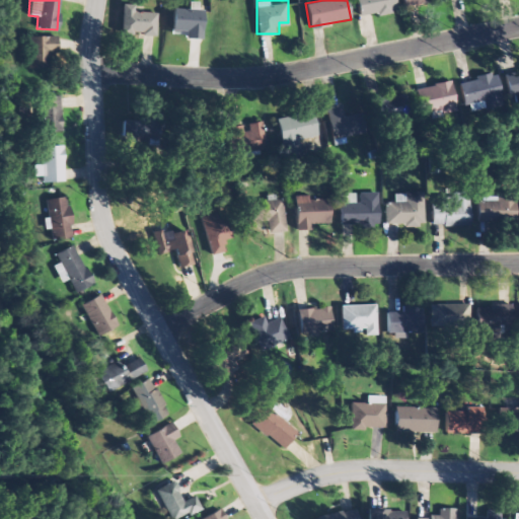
[(358,0),(361,16),(397,9),(395,0),(358,0)]
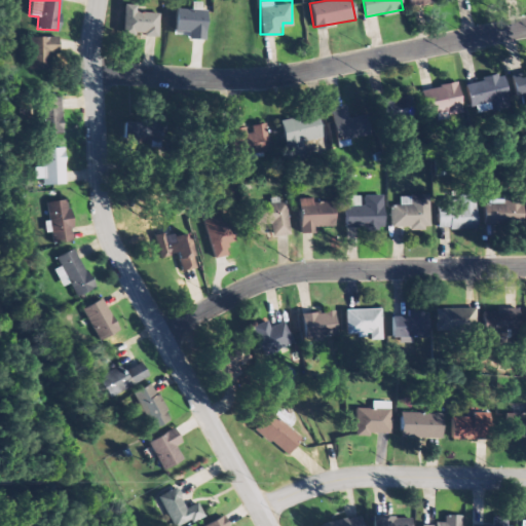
[(187,9),(175,9),(175,28),(184,28),(184,37),(207,38),(208,2),(187,1),(187,9)]
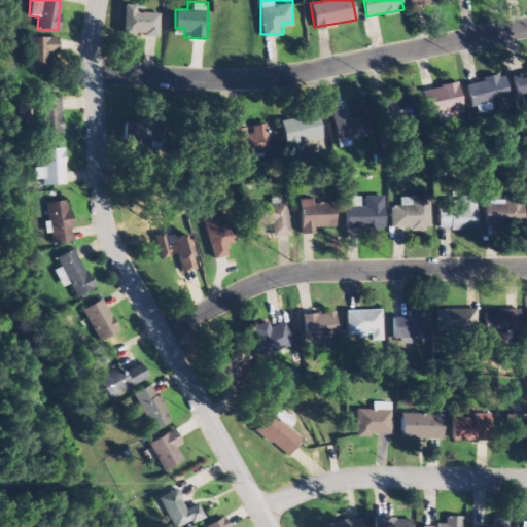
[(123,34),(160,34),(160,10),(123,10),(123,34)]
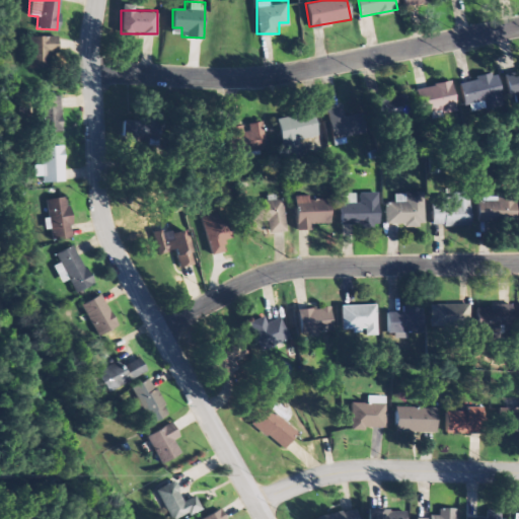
[(55,34),(25,34),(25,67),(46,67),(46,57),(55,57),(55,34)]
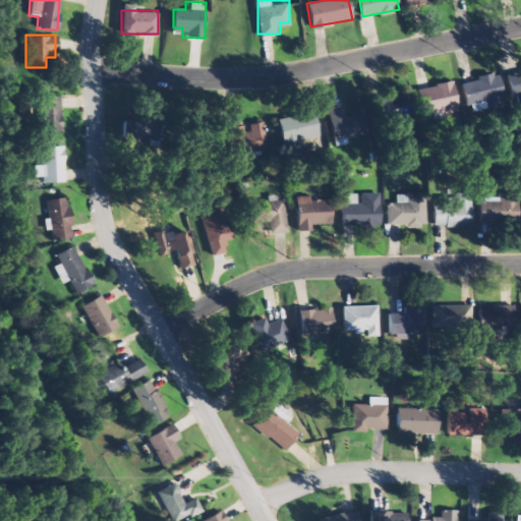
[(505,71),(511,99),(520,97),(520,101),(520,76),(519,68),(505,71)]
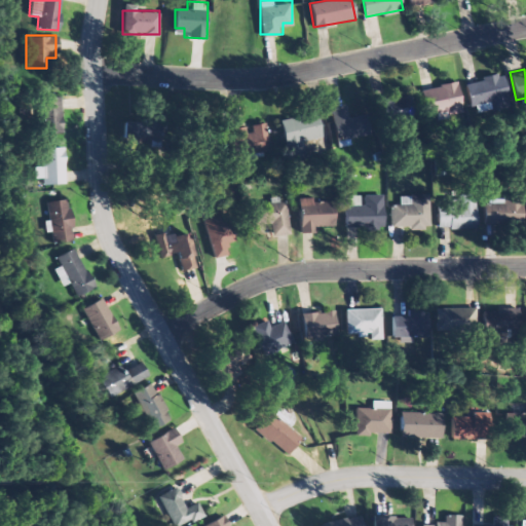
[(472,113),(510,104),(502,71),(463,79),(472,113)]
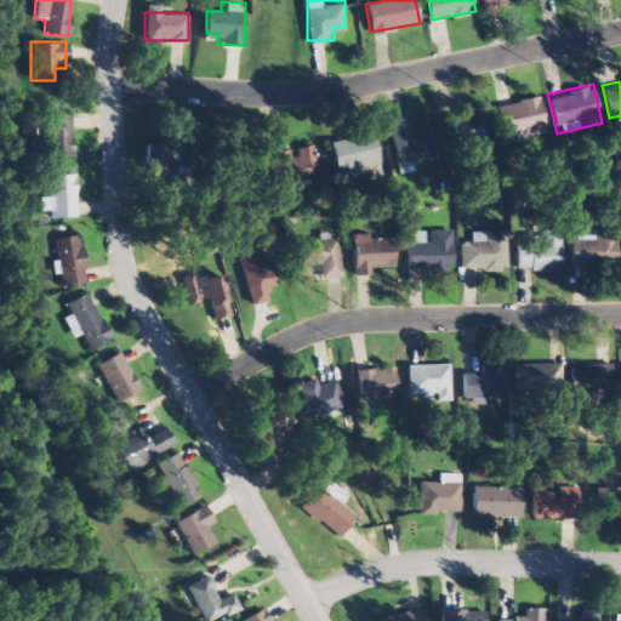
[(547,131),(540,96),(495,104),(502,140),(547,131)]
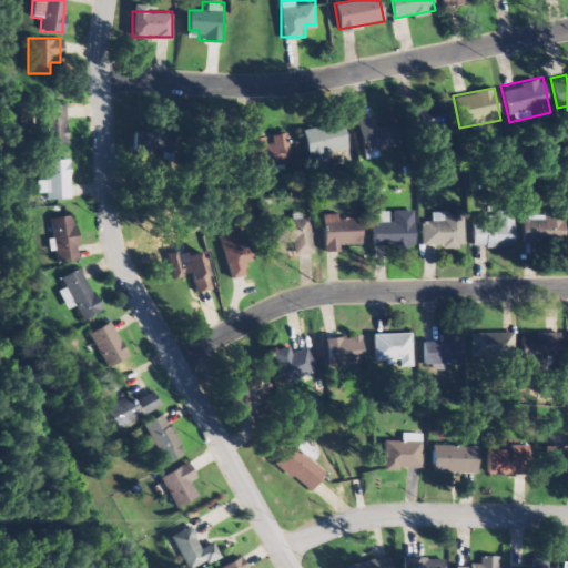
[(450,123),(445,99),(405,109),(411,133),(450,123)]
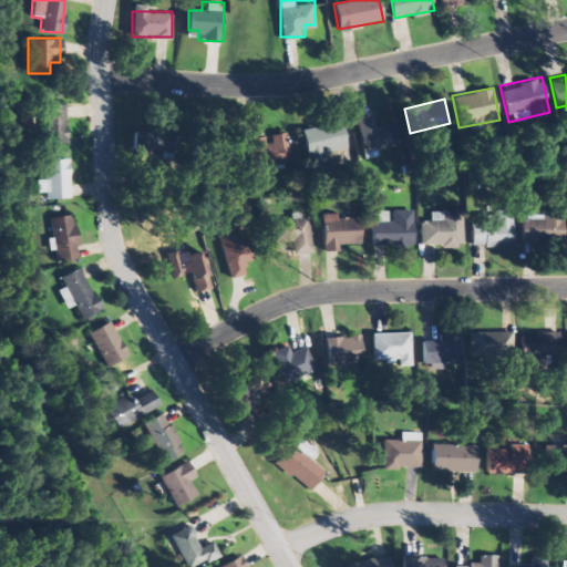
[(66,142),(63,102),(40,104),(42,143),(66,142)]
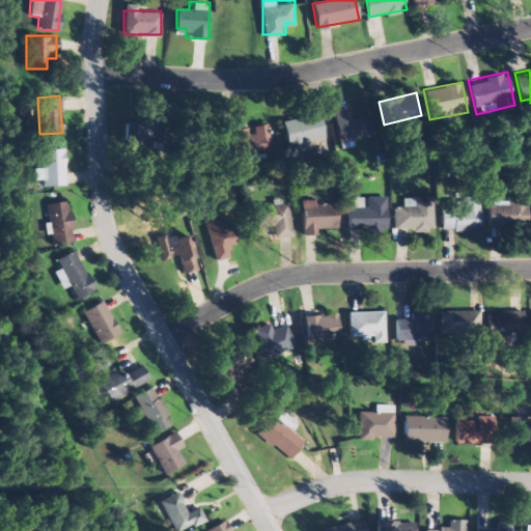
[(372,137),(369,112),(354,114),(352,105),(333,108),(339,142),(372,137)]
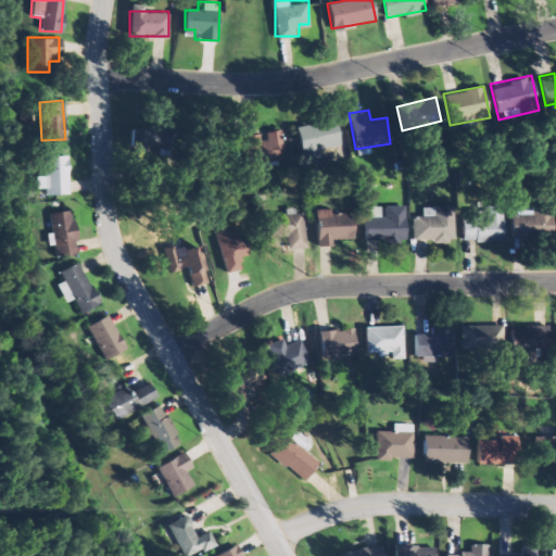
[(304,169),(325,166),(320,144),(340,141),(336,117),(297,125),(304,169)]
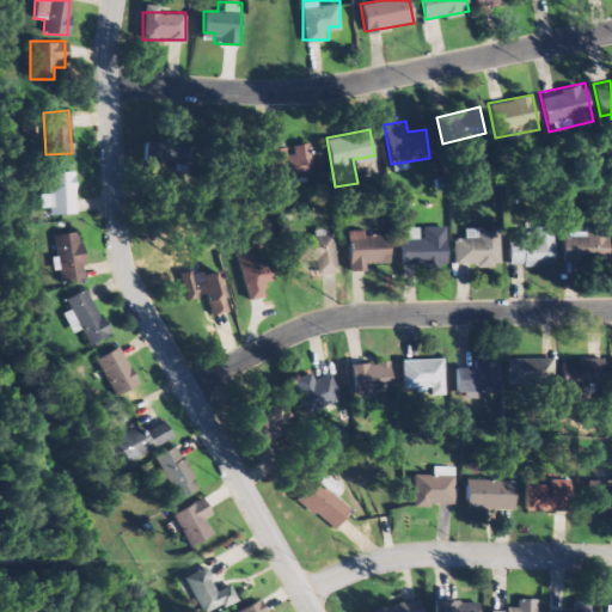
[(188,139),(142,139),(142,161),(188,161),(188,139)]
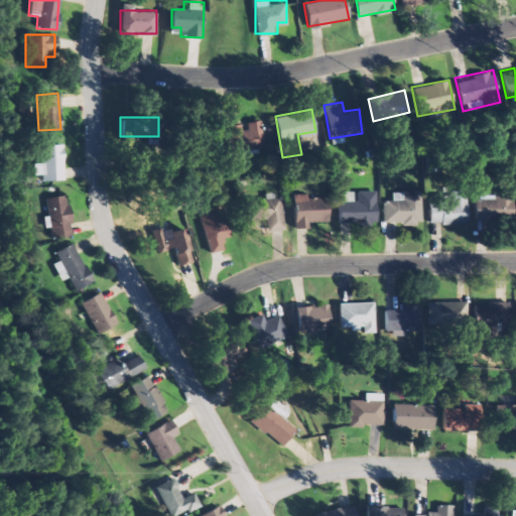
[(228,124),(230,152),(264,149),(262,121),(228,124)]
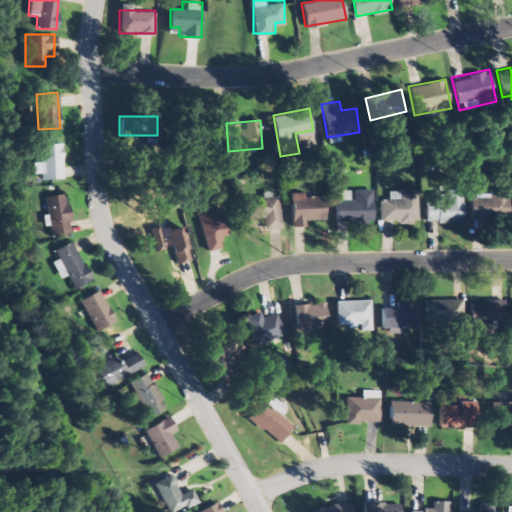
[(42,178),(62,178),(62,142),(42,142),(42,161),(32,161),(32,172),(42,172),(42,178)]
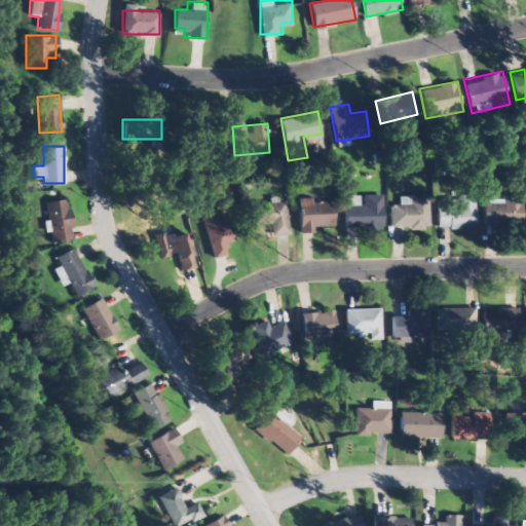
[(384,193),(343,193),(343,226),(384,226),(384,193)]
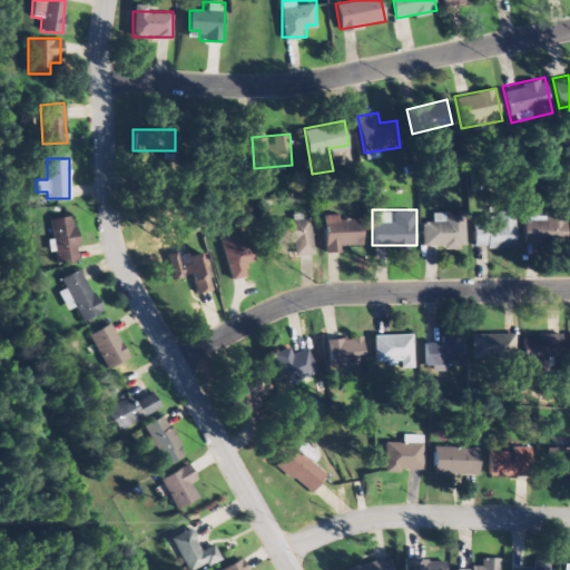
[(423,220),(423,247),(467,247),(467,209),(433,209),(433,220),(423,220)]
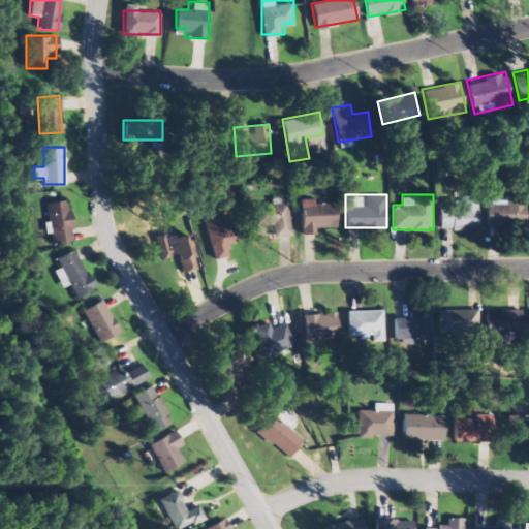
[(73,241),(68,198),(42,201),(48,244),(73,241)]
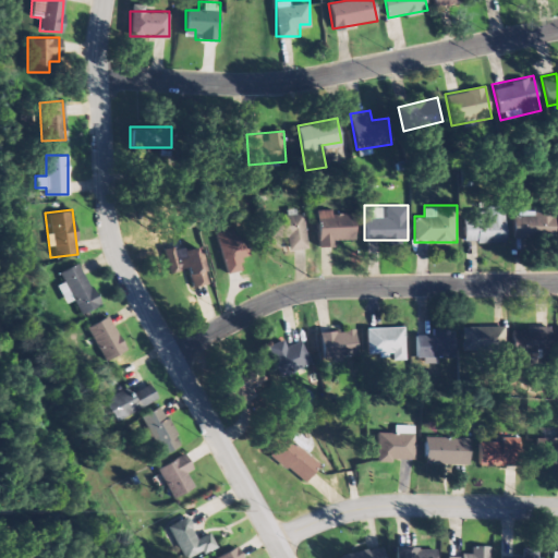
[(513,238),(555,238),(555,209),(513,209),(513,238)]
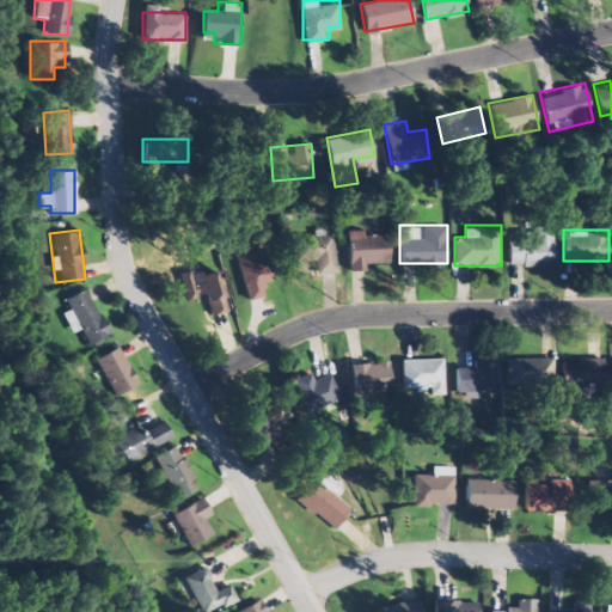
[(314,273),(336,271),(334,231),(301,232),(303,262),(313,262),(314,273)]
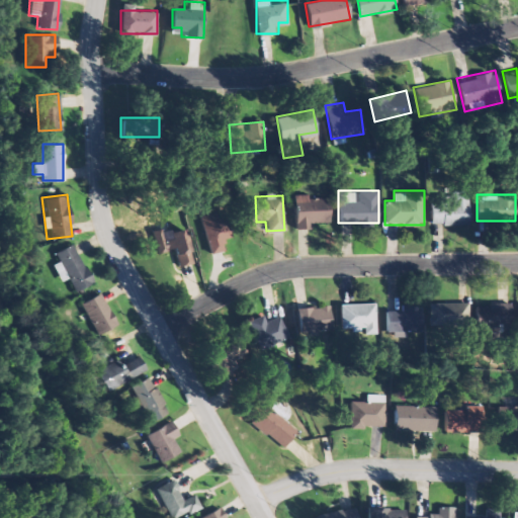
[(328,197),(293,198),(293,227),(329,226),(328,197)]
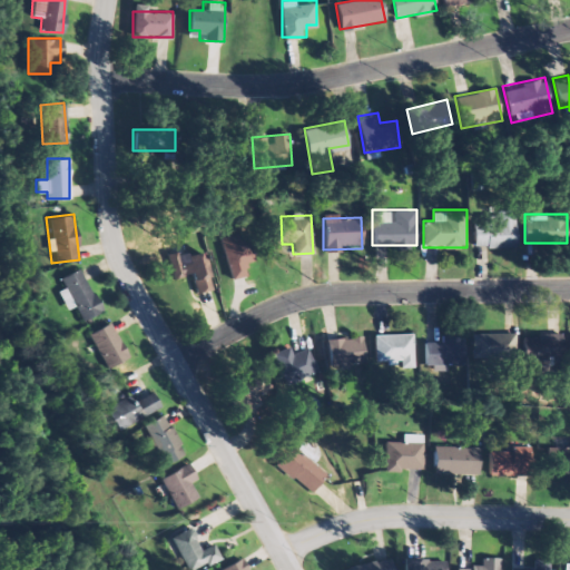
[(517,247),(517,224),(474,224),(474,247),(517,247)]
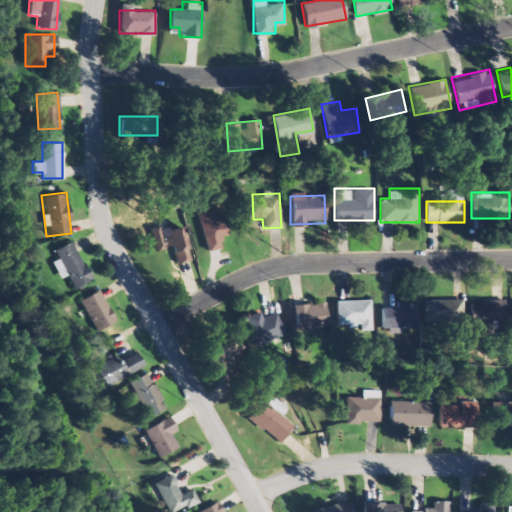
[(229,234),(222,206),(197,212),(206,250),(222,246),(220,237),(229,234)]
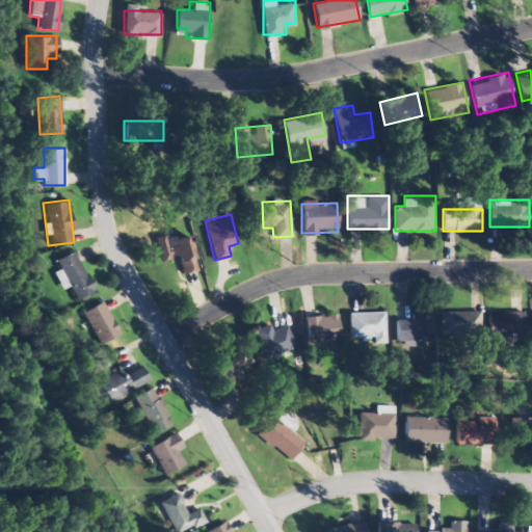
[(156,236),(161,258),(178,255),(182,272),(200,268),(192,236),(168,241),(166,234),(156,236)]
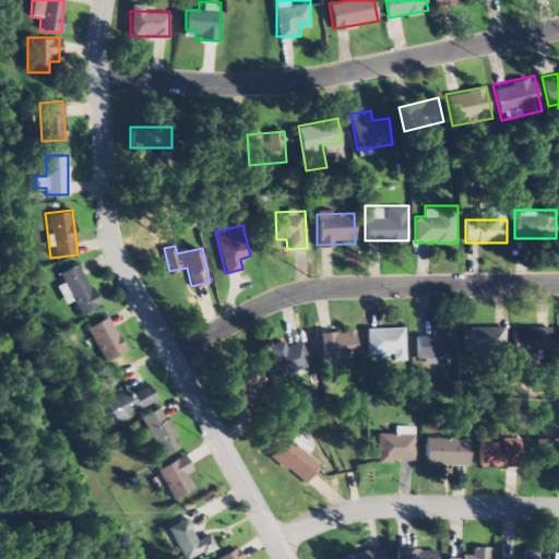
[(97,306),(80,261),(59,270),(64,282),(57,284),(66,307),(78,302),(81,312),(97,306)]
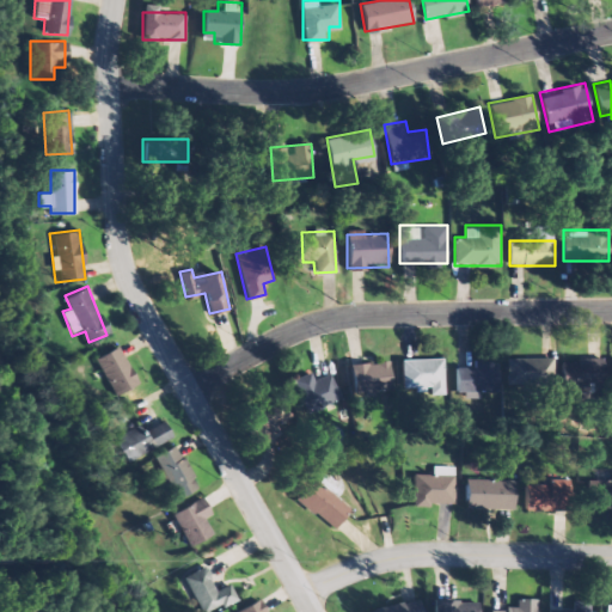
[(114,396),(138,383),(116,344),(92,357),(114,396)]
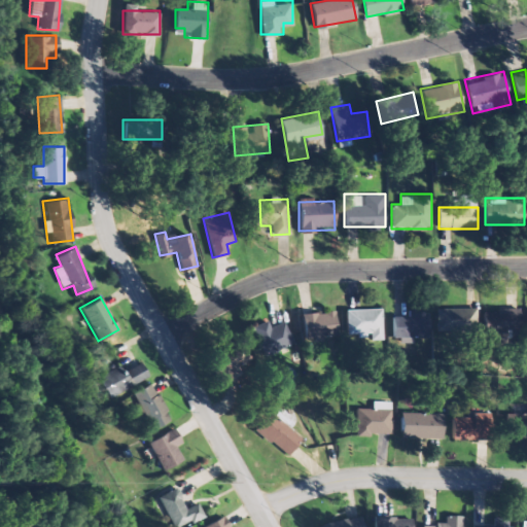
[(477,307),(436,307),(436,327),(477,327),(477,307)]
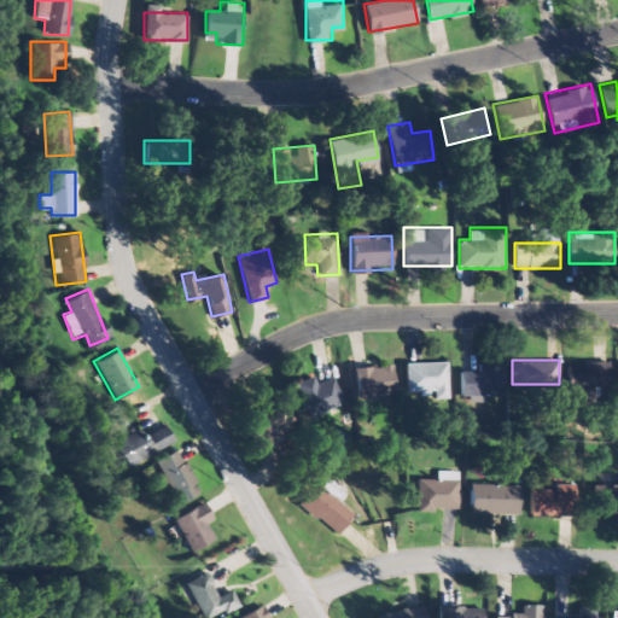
[(449,396),(449,361),(406,361),(406,396),(449,396)]
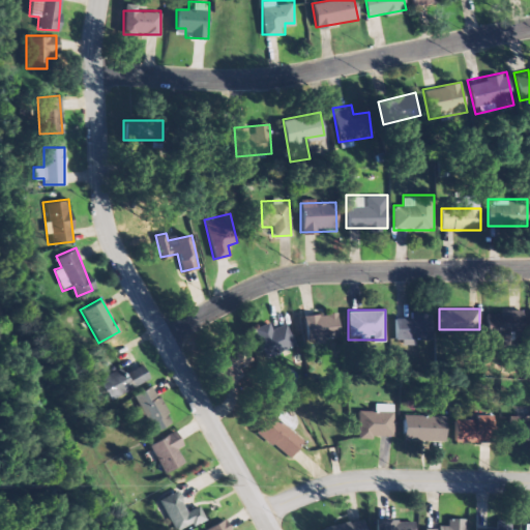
[(486,310),(486,333),(522,333),(522,310),(486,310)]
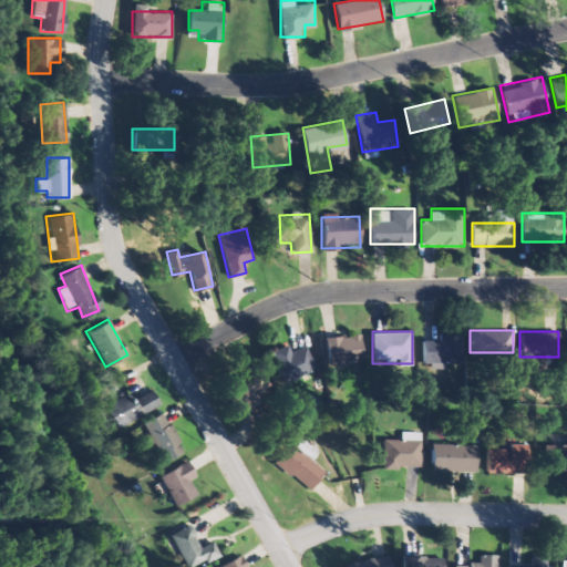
[(461,364),(461,333),(422,333),(422,364),(461,364)]
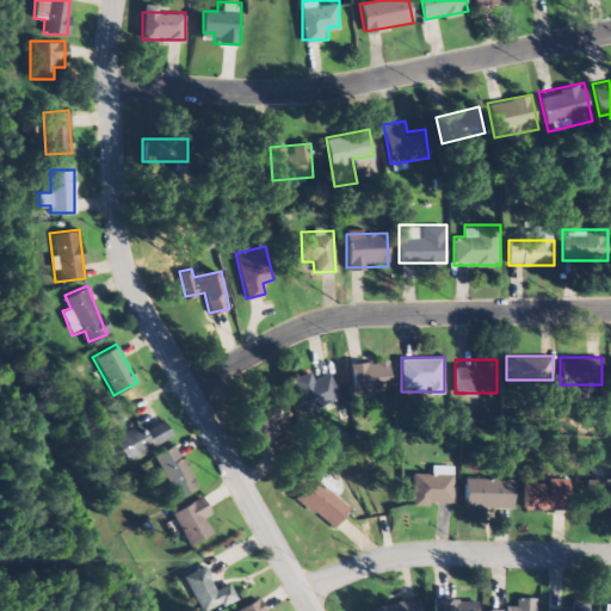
[(349,362),(349,390),(390,390),(390,362),(349,362)]
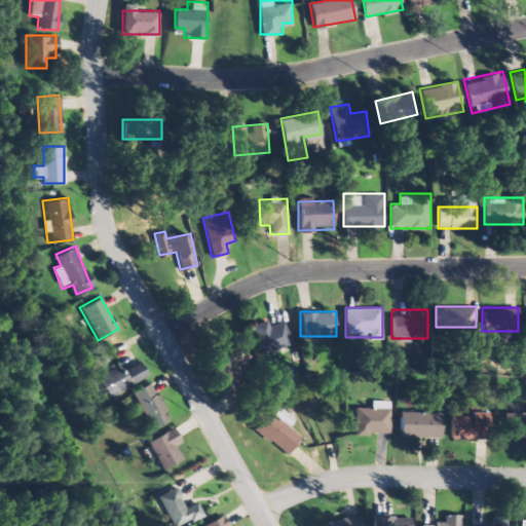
[(268,327),(266,321),(254,323),(261,352),(286,346),(282,324),(268,327)]
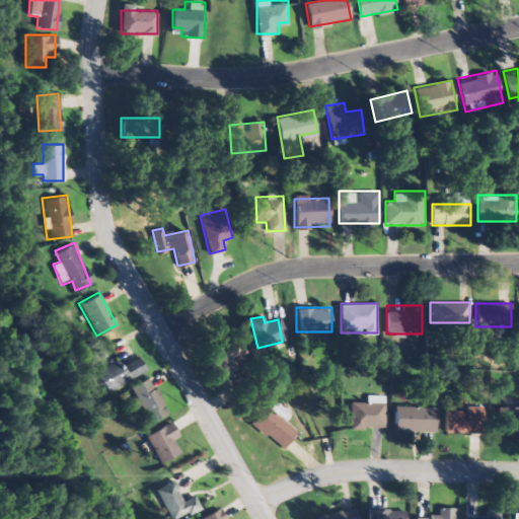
[(214,374),(251,358),(241,332),(203,349),(214,374)]
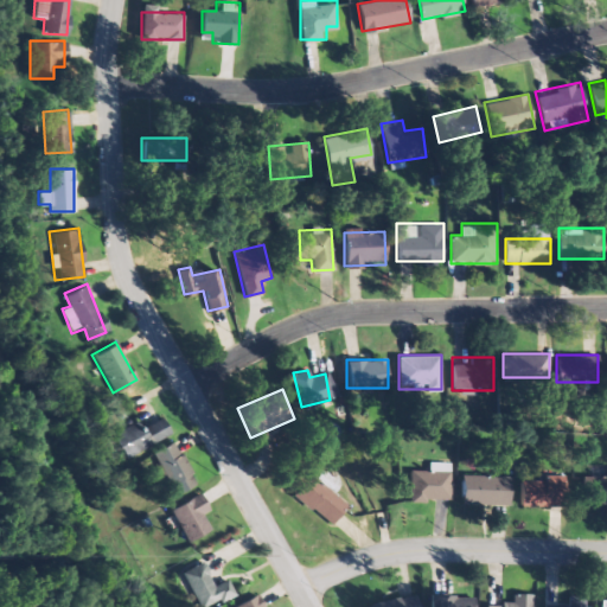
[(108,433),(119,457),(168,434),(161,416),(140,427),(136,420),(108,433)]
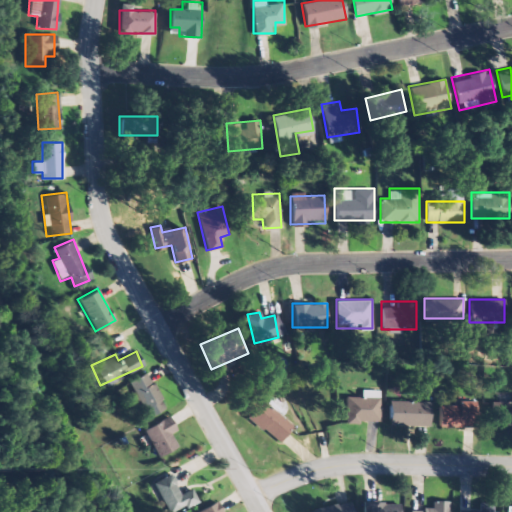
[(127,380),(145,416),(164,407),(146,371),(127,380)]
